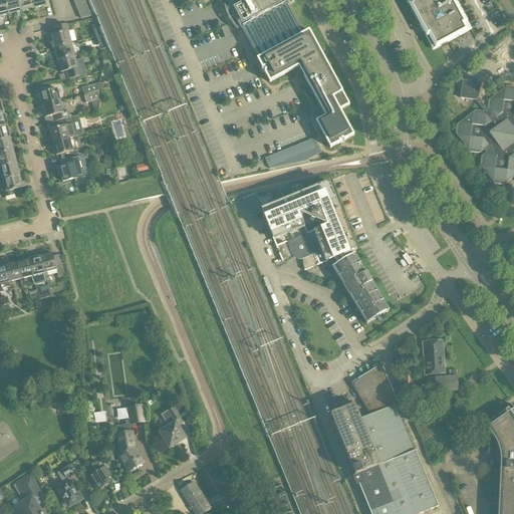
[(4,0),(0,0),(0,16),(9,14),(4,0)]
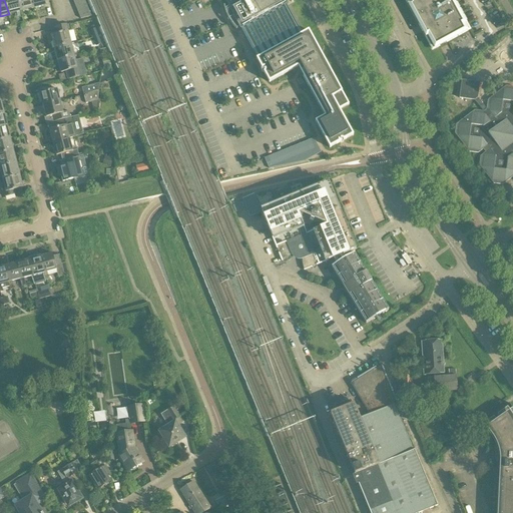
[(18,0),(4,0),(9,14),(21,11),(18,0)]
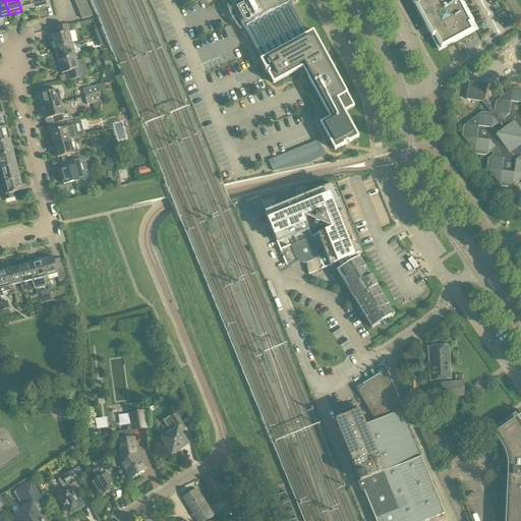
[(32,0),(18,0),(21,11),(34,8),(32,0)]
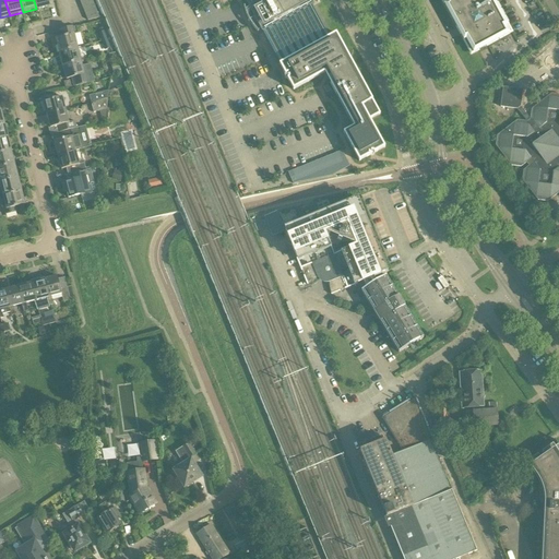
[(261,0),(248,8),(262,33),(263,32),(312,6),(313,4),(310,0),(261,0)]
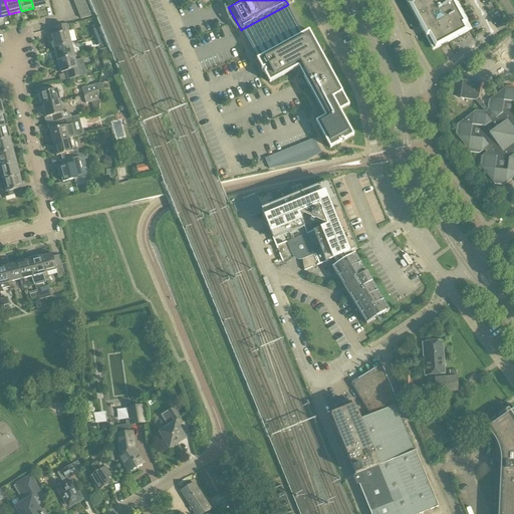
[(406,0),(421,25),(433,49),(470,29),(454,0),(406,0)]
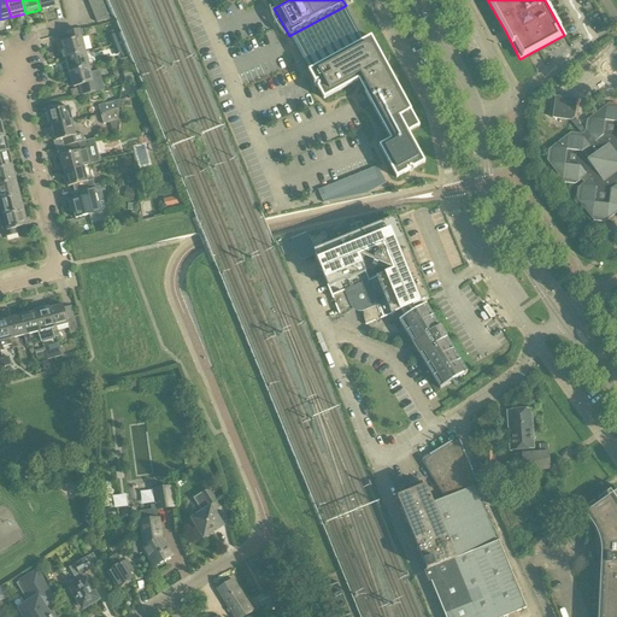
[(104,5),(92,10),(94,17),(106,11),(104,5)]
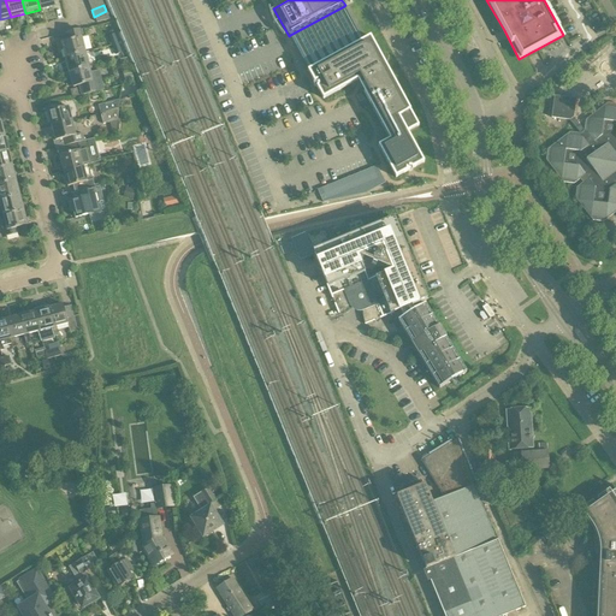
[(344,6),(290,35),(309,70),(308,71),(324,99),(357,81),(390,140),(378,146),(396,178),(408,171),(407,170),(409,169),(410,167),(410,169),(412,169),(424,163),(408,132),(419,126),(386,66),(389,58),(380,55),(371,37),(363,41),(344,6)]
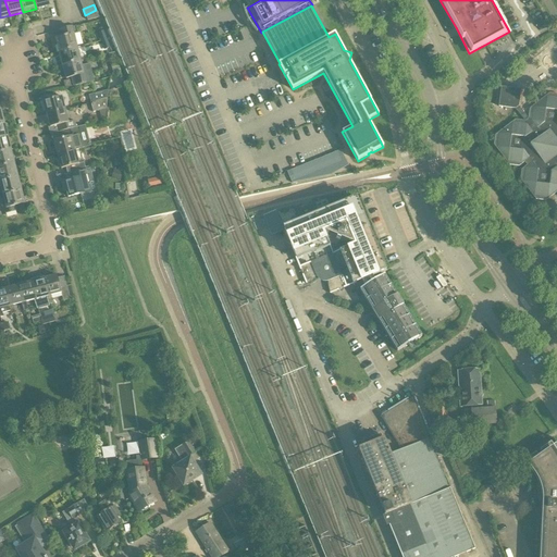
[(96,10),(85,15),(88,21),(99,17),(96,10)]
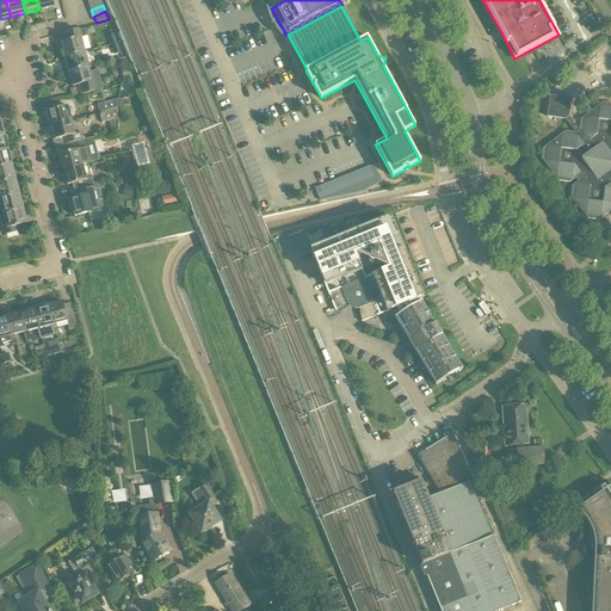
[(84,29),(67,34),(60,35),(65,57),(85,51),(80,37),(85,36),(84,29)]
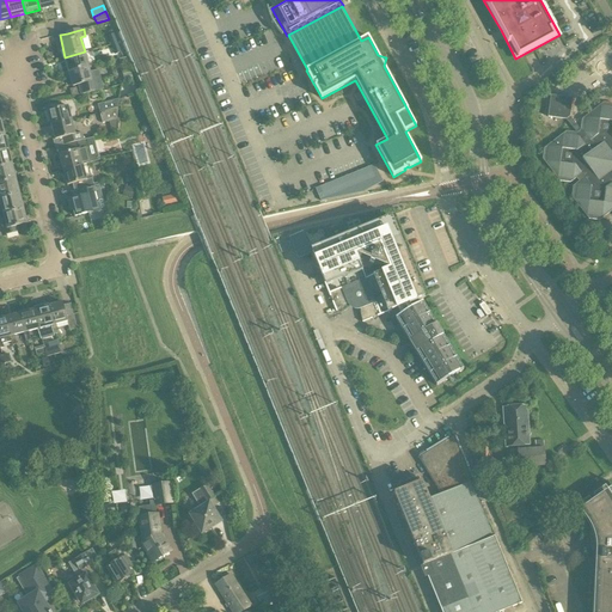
[(85,51),(65,57),(69,72),(89,67),(85,51)]
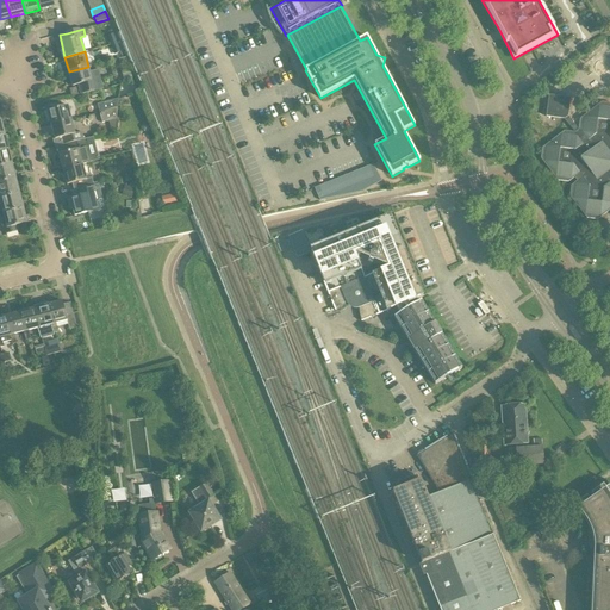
[(126,57),(118,60),(120,68),(129,66),(126,57)]
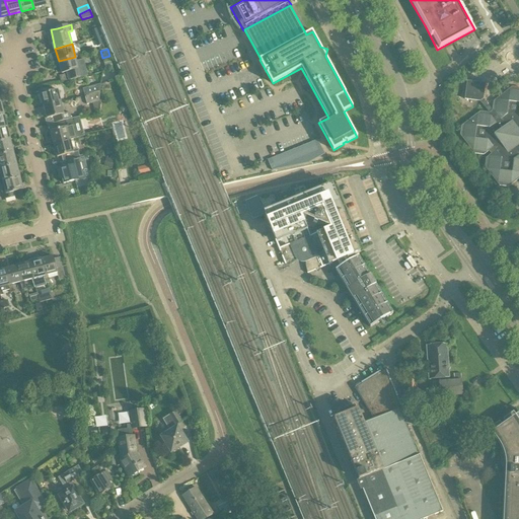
[(75,57),(59,61),(62,73),(68,72),(70,80),(87,75),(84,60),(76,61),(75,57)]
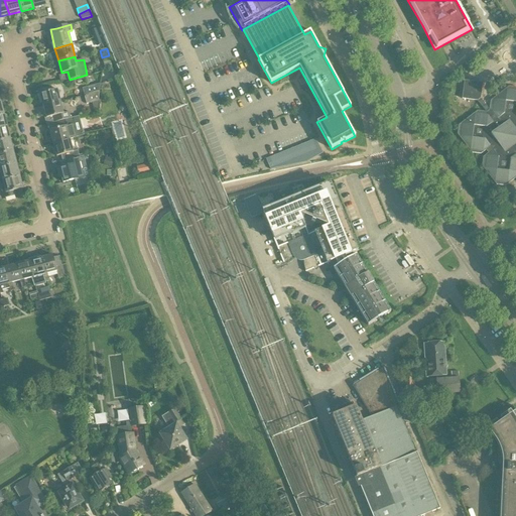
[(478,101),(486,112),(477,111),(459,125),(458,134),(472,153),(481,154),(487,150),(489,153),(483,157),(483,168),(496,185),(505,186),(515,177),(515,87),(509,87),(490,101),(489,110),(481,99),(483,83),(464,81),(462,99),(478,101)]
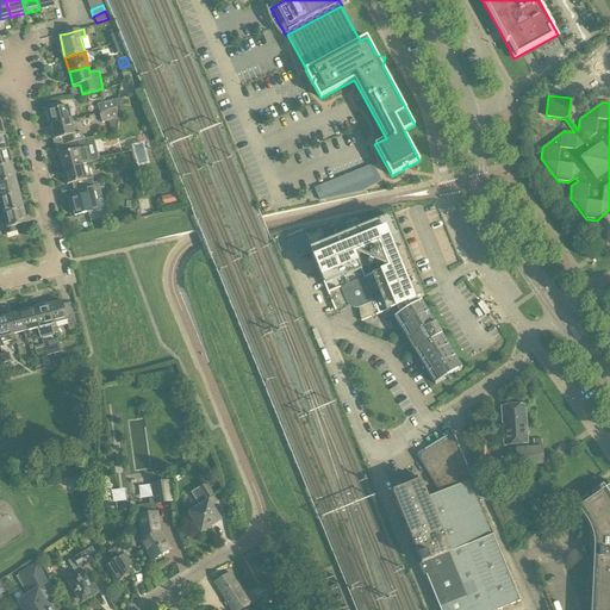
[(100,113),(118,109),(118,99),(98,105),(100,113)]
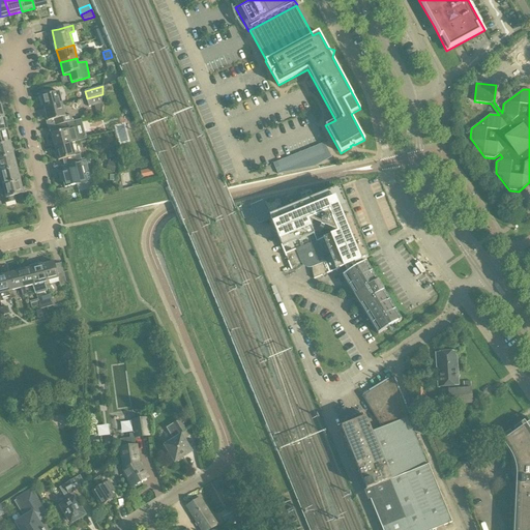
[(45,109),(62,105),(58,91),(41,95),(45,109)]
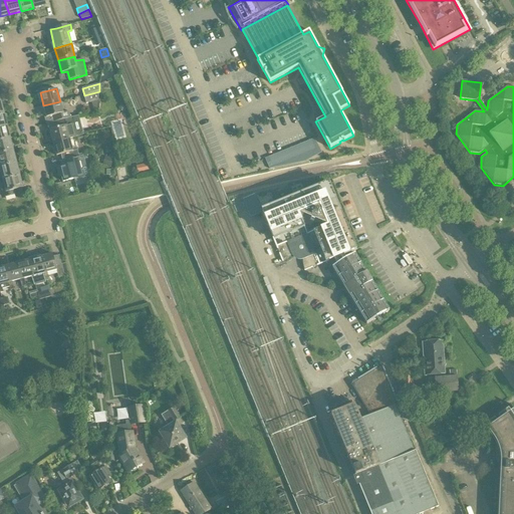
[(99,91),(84,95),(86,103),(98,100),(99,91)]
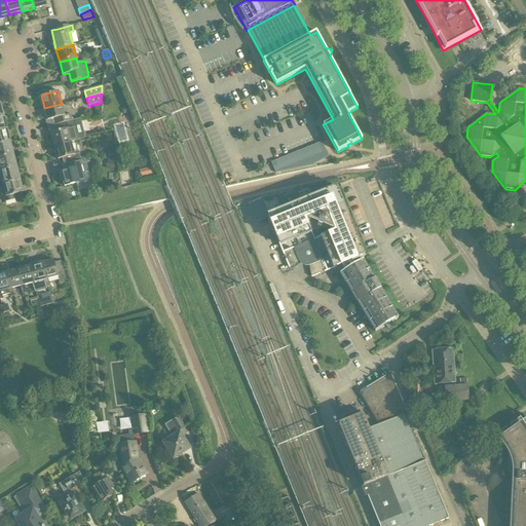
[(65,116),(62,104),(44,108),(47,120),(53,118),(54,124),(72,120),(70,115),(65,116)]
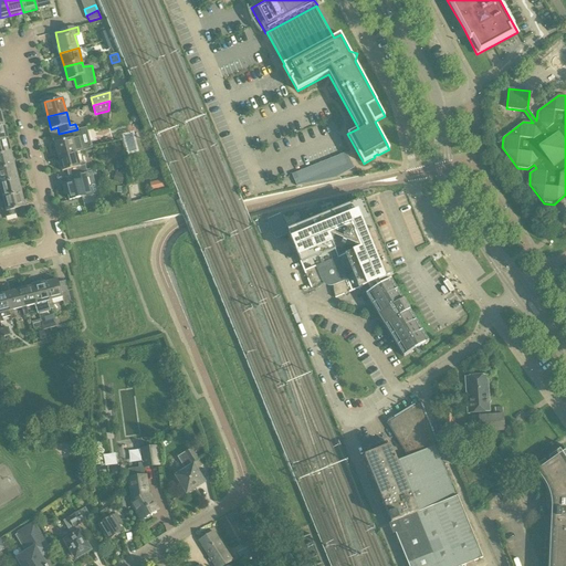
[(133,123),(135,124),(137,124),(140,119),(138,115),(133,115),(130,118),(133,123)]
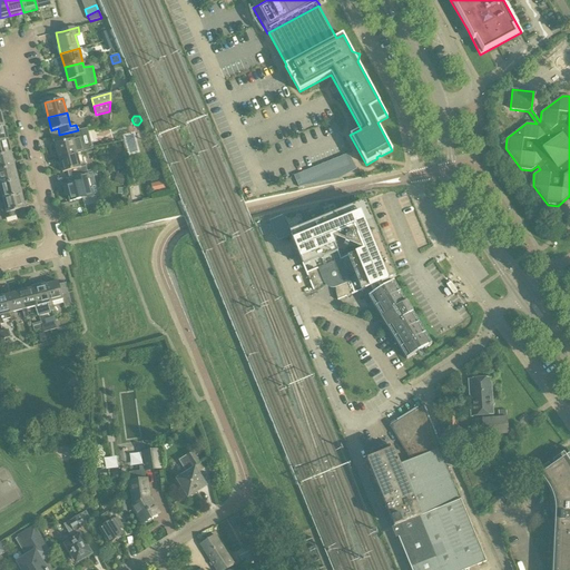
[(57,158),(58,158),(77,154),(86,151),(80,129),(78,130),(59,135),(61,141),(55,144),(55,145),(53,145),(57,158)]
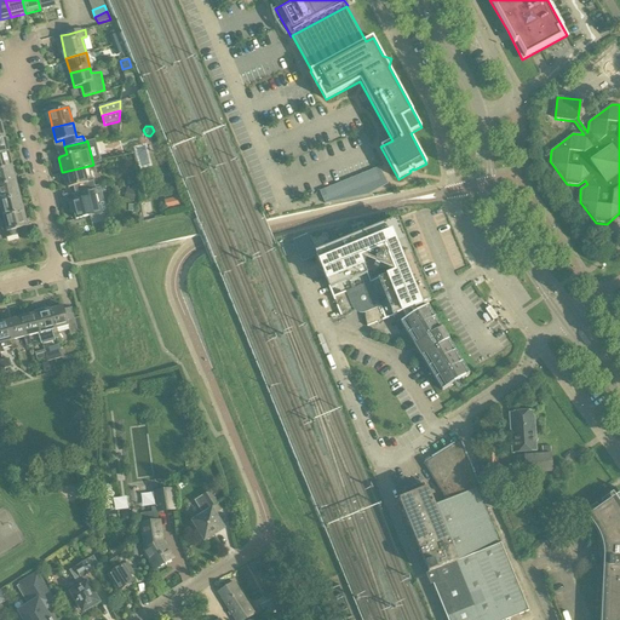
[(0,170),(12,167),(9,153),(0,154),(0,170)]
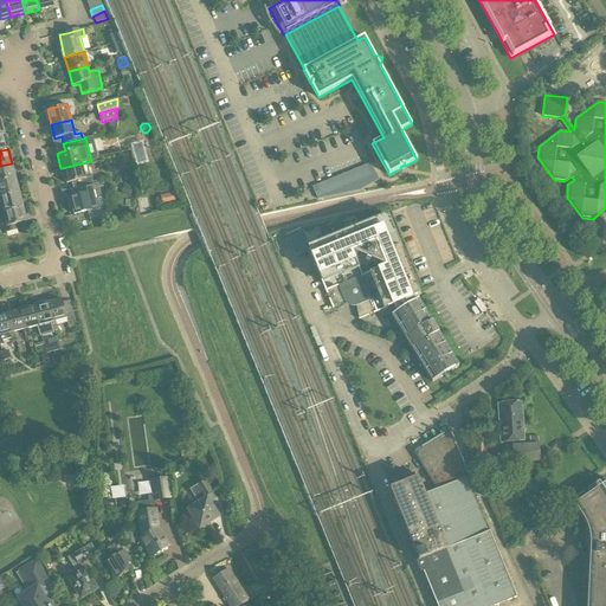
[(0,182),(15,179),(12,163),(0,166),(0,182)]
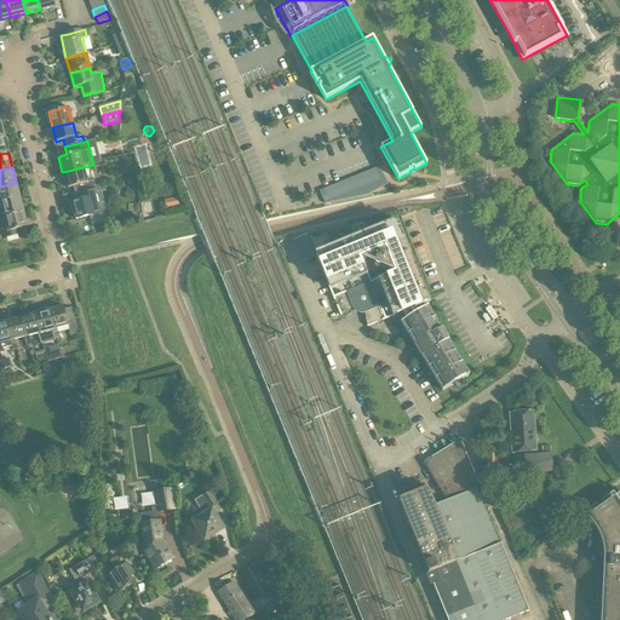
[(84,167),(63,172),(68,188),(73,187),(75,194),(85,191),(99,188),(99,185),(95,187),(93,181),(87,182),(84,167)]
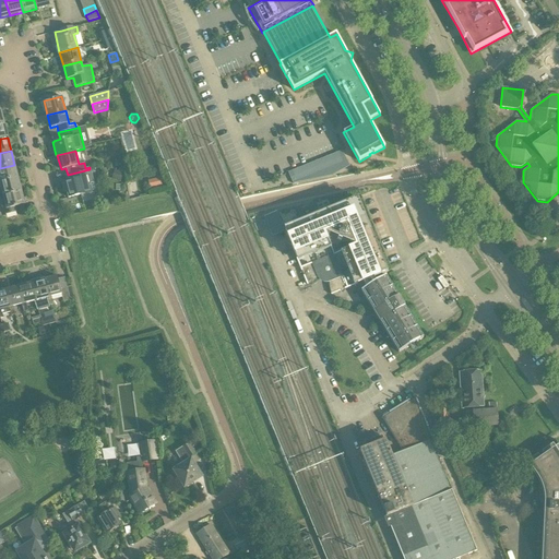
[(332,176),(351,166),(342,151),(288,173),(293,185),(332,176)]
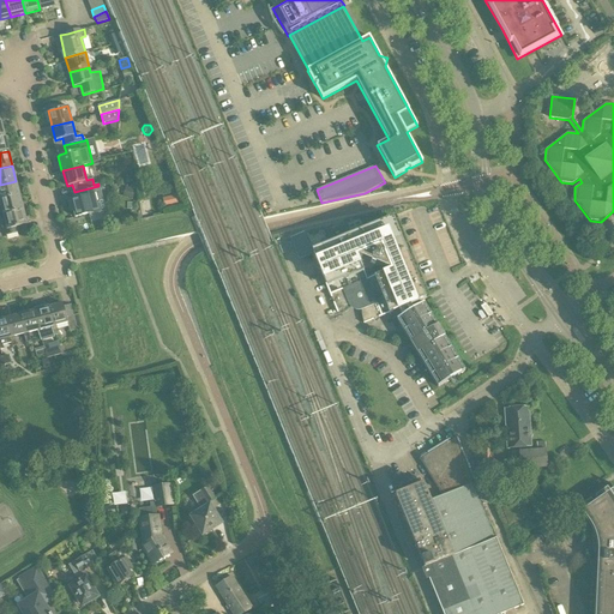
[(0,185),(0,199),(19,196),(16,181),(0,185)]
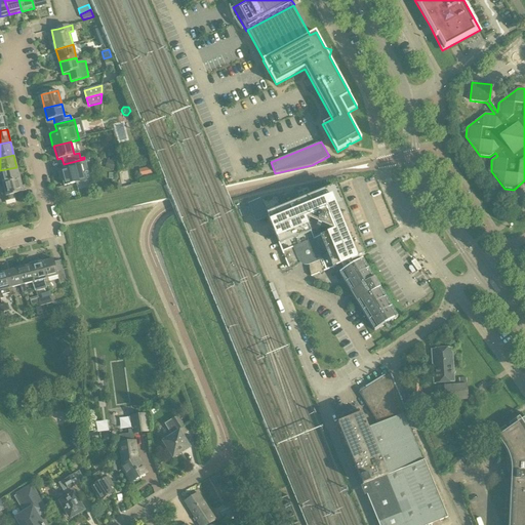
[(62,173),(59,173),(61,179),(63,179),(65,186),(81,182),(86,180),(84,172),(87,171),(84,159),(72,162),(73,168),(61,171),(62,173)]
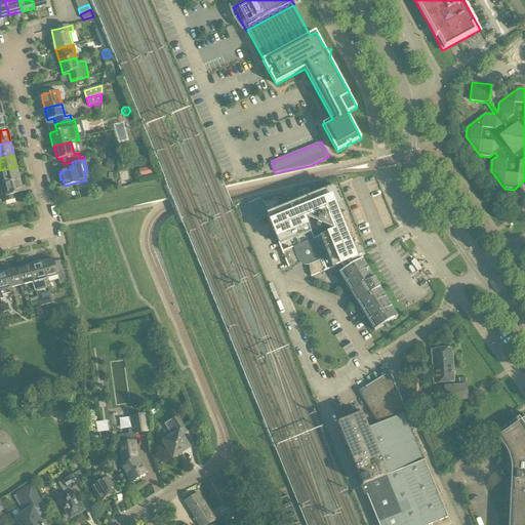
[(108,160),(105,168),(114,171),(116,162),(108,160)]
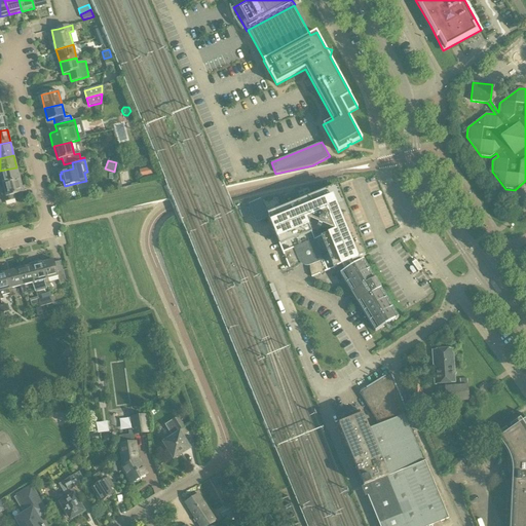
[(20,180),(16,167),(0,171),(0,172),(3,184),(20,180)]
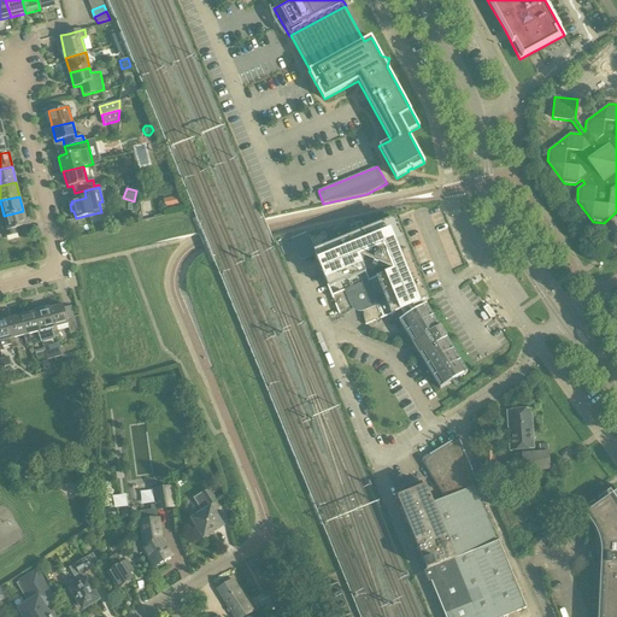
[(165,211),(180,207),(177,197),(163,200),(165,211)]
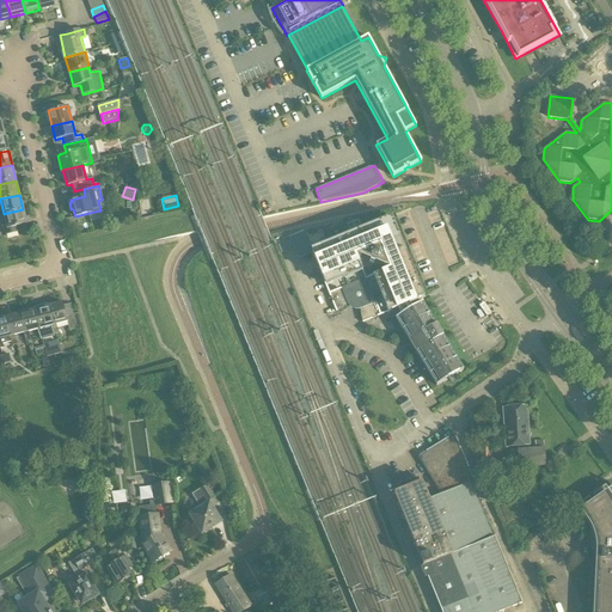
[(4,214),(0,215),(6,236),(18,232),(17,226),(28,224),(23,209),(4,214)]
